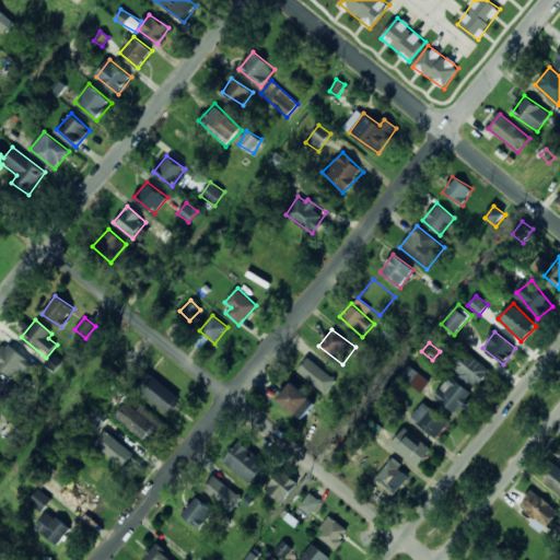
[(28,373),(35,363),(4,345),(0,351),(0,368),(15,377),(21,369),(28,373)]
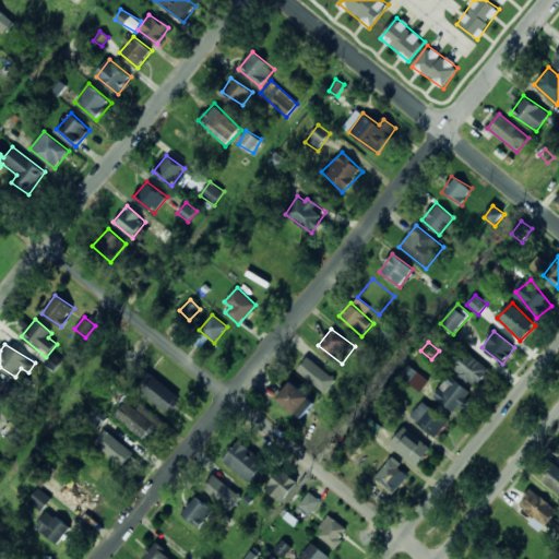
[(490,371),(465,349),(450,366),(475,389),(490,371)]
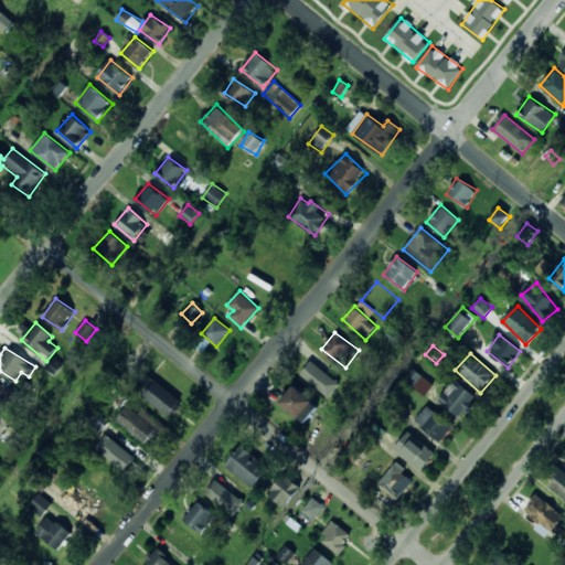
[(55,375),(64,365),(53,356),(45,366),(55,375)]
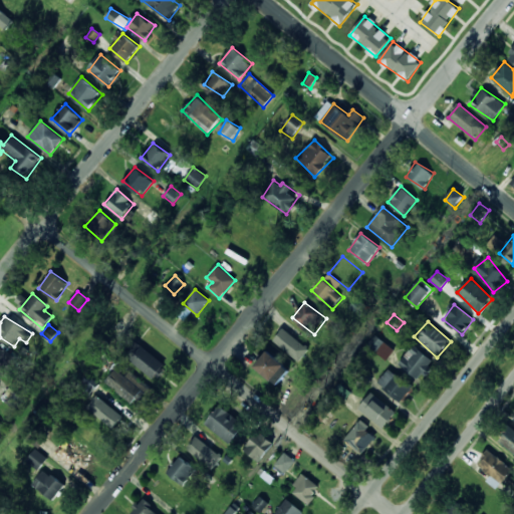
[(292,355),(305,342),(288,325),(275,338),(292,355)]
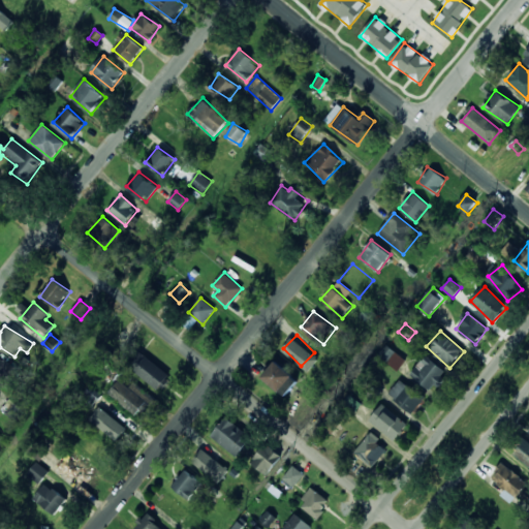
[(399,371),(406,359),(384,345),(377,356),(399,371)]
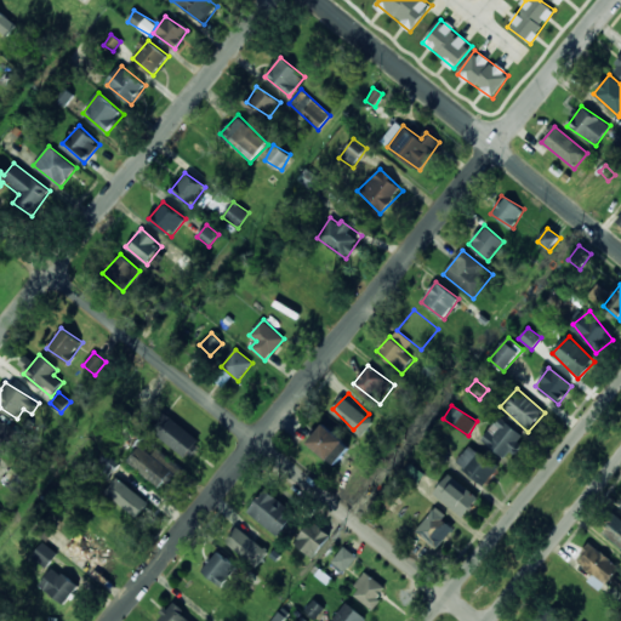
[(189,457),(203,440),(160,410),(148,428),(189,457)]
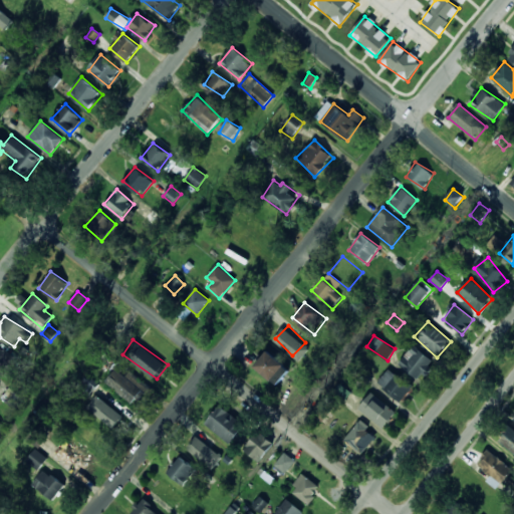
[(435,362),(414,344),(399,363),(419,380),(435,362)]
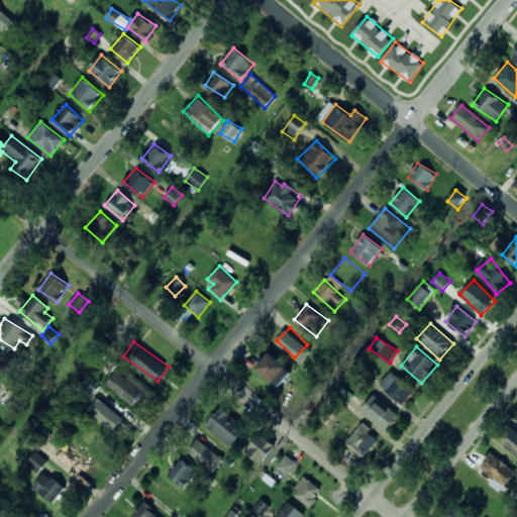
[(0,376),(6,381),(19,364),(0,348),(0,376)]
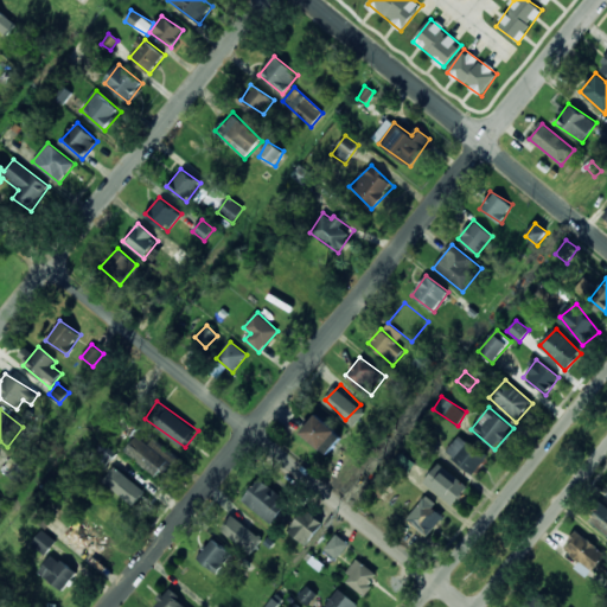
[(300,434),(327,454),(343,435),(315,414),(300,434)]
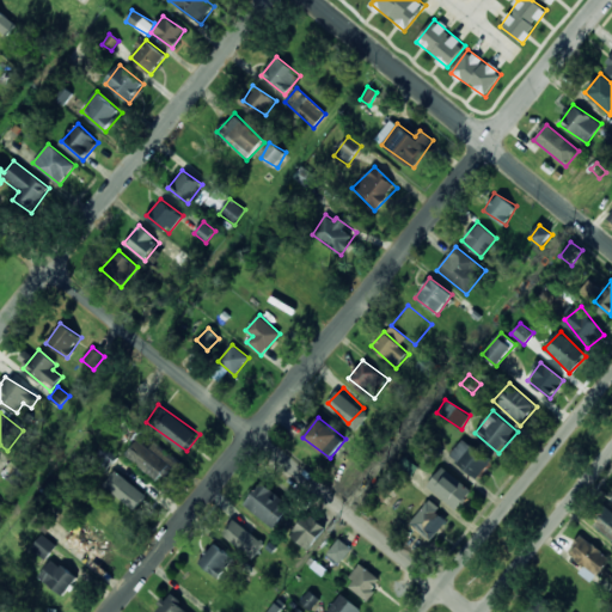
[(135,442),(126,456),(164,482),(178,461),(126,424),(121,432),(135,442)]
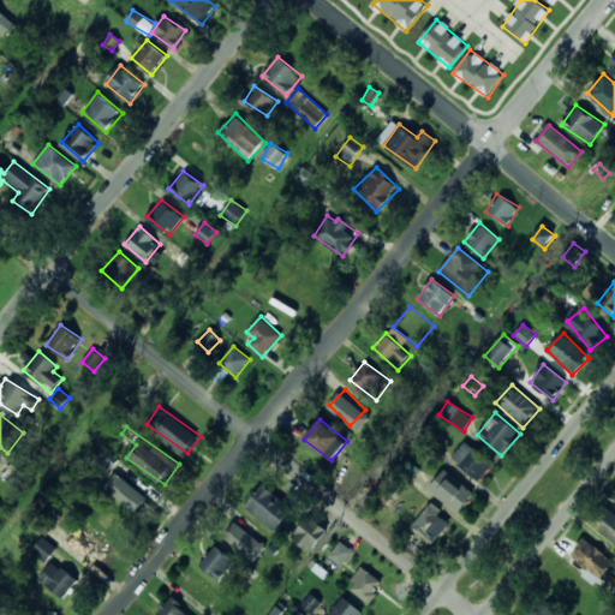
[(479,481),(494,463),(466,441),(452,459),(479,481)]
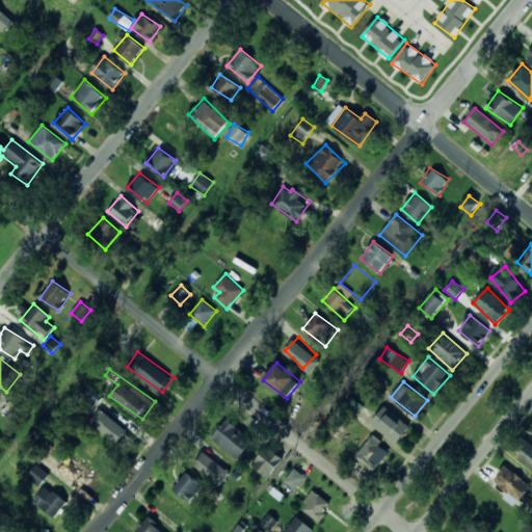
[(80,405),(94,411),(102,396),(87,390),(80,405)]
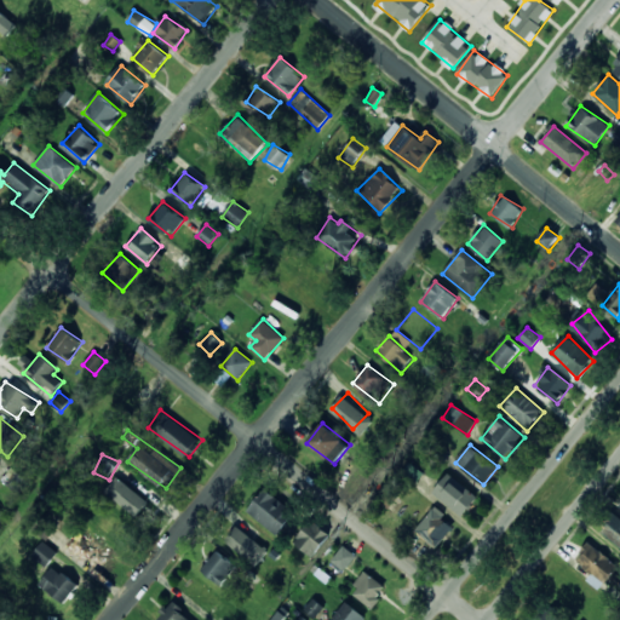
[(424,472),(409,463),(400,476),(414,486),(424,472)]
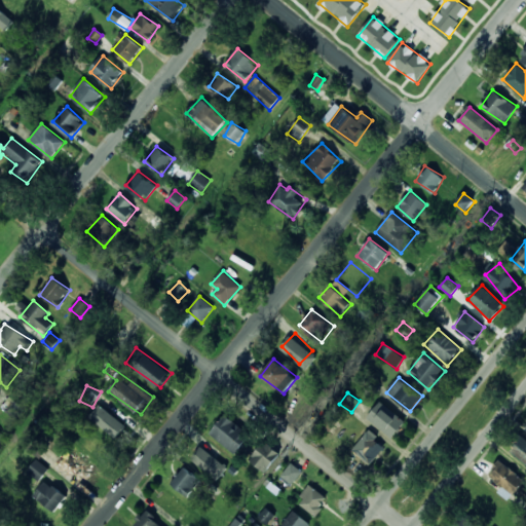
[(106,408),(98,427),(121,438),(128,420),(112,413),(116,404),(101,397),(98,404),(106,408)]
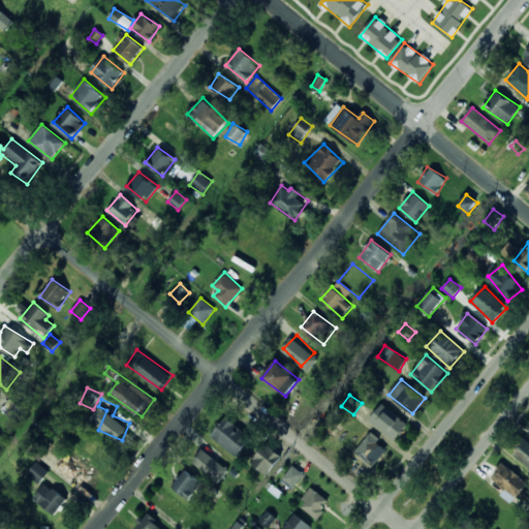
[(395,441),(408,426),(383,404),(370,419),(395,441)]
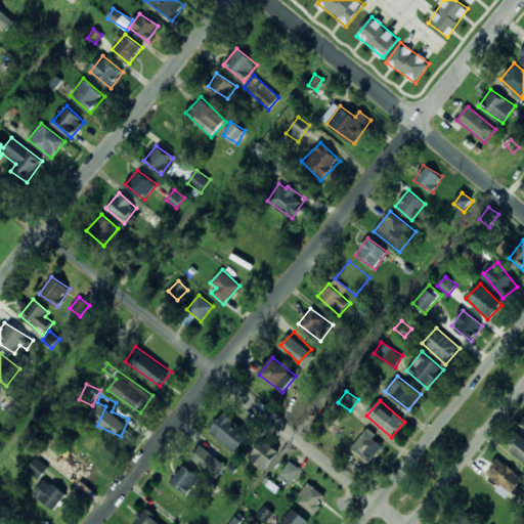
[(209,428),(234,453),(251,437),(225,411),(209,428)]
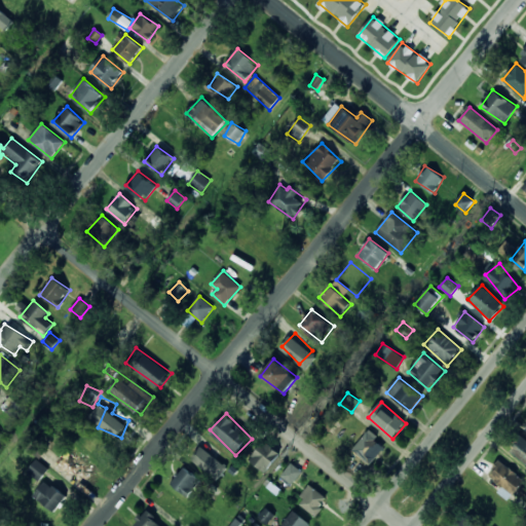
[(77,440),(98,458),(109,447),(88,427),(77,440)]
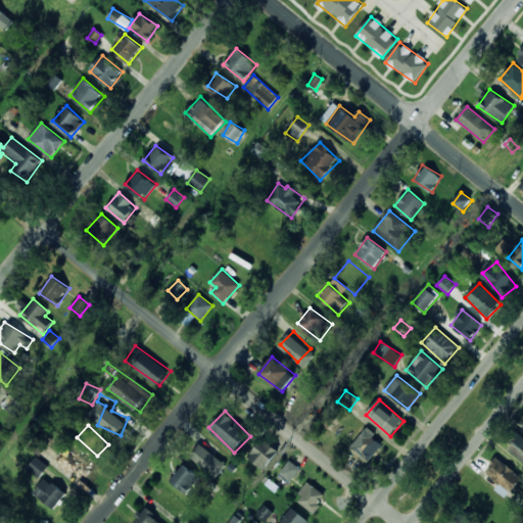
[(349,448),(367,463),(384,442),(367,428),(349,448)]
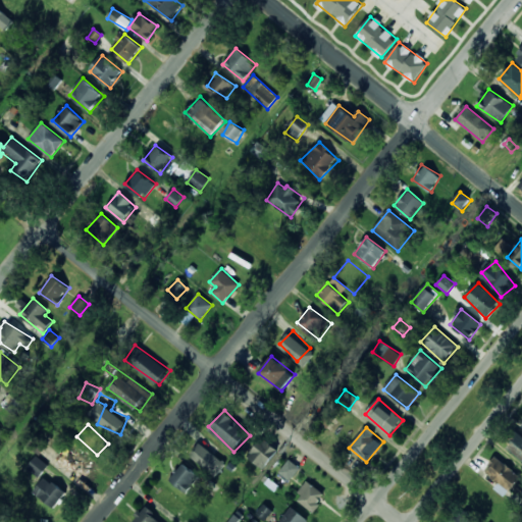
[(521,461),(521,434),(517,430),(504,445),(521,461)]
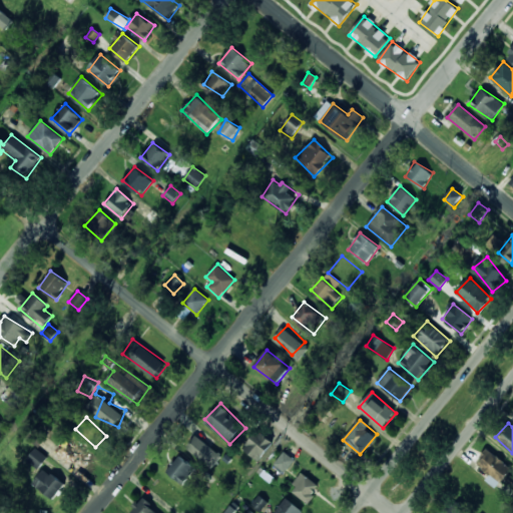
[(26,437),(38,447),(46,438),(34,428),(26,437)]
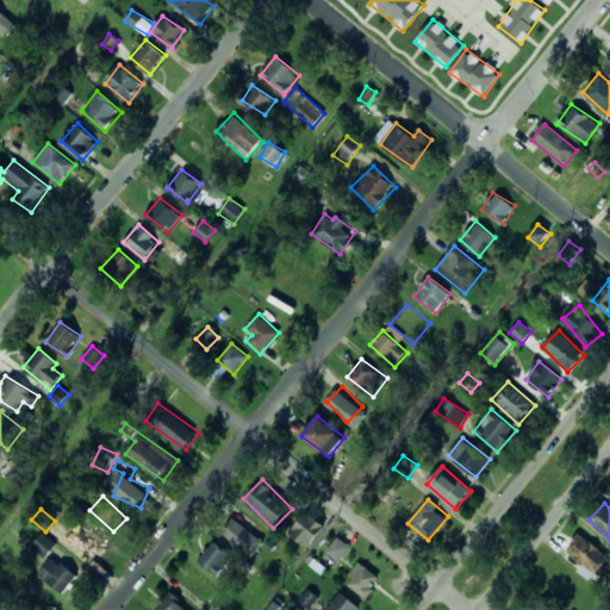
[(307,547),(324,527),(307,514),(291,534),(307,547)]
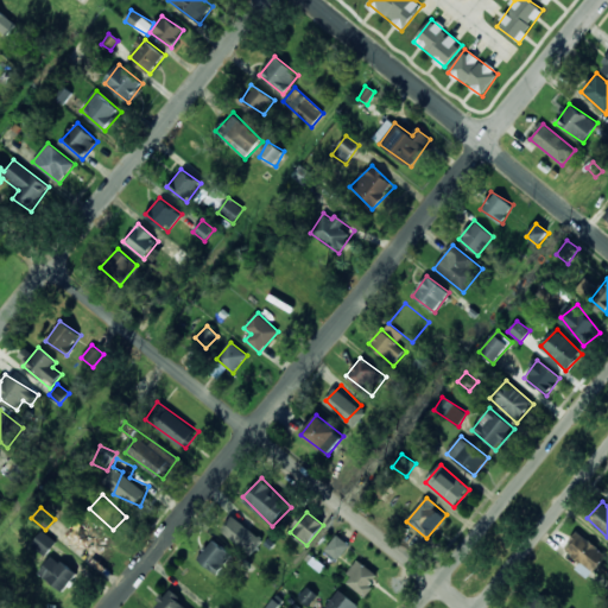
[(264,538),(234,514),(221,530),(251,553),(264,538)]
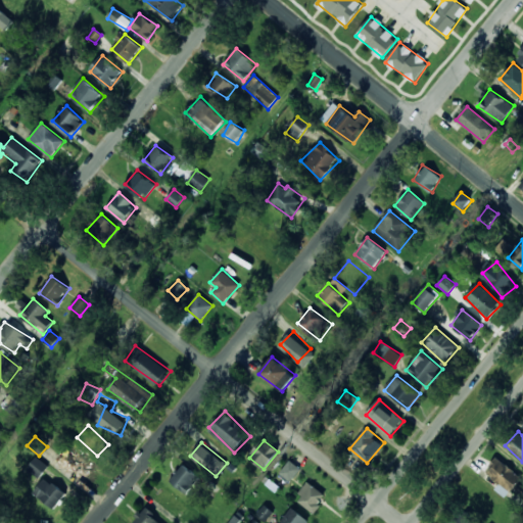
[(92,466),(67,446),(56,462),(81,481),(92,466)]
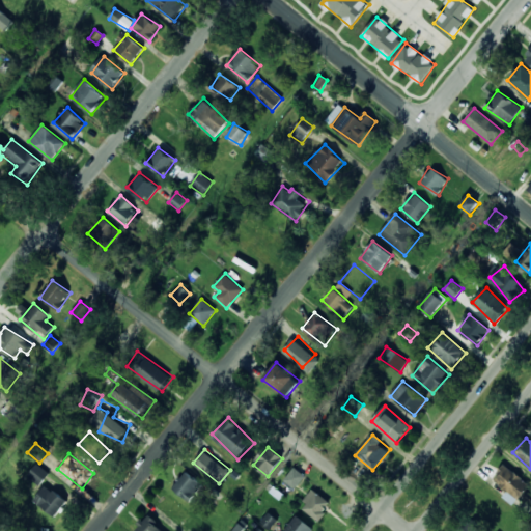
[(39,485),(50,473),(36,464),(27,476),(39,485)]
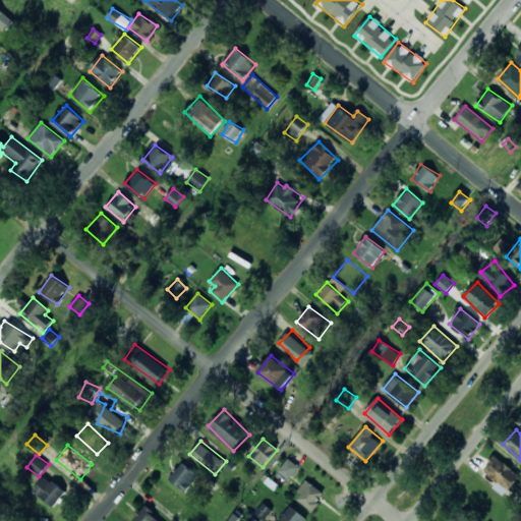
[(289,479),(299,467),(288,459),(279,472),(289,479)]
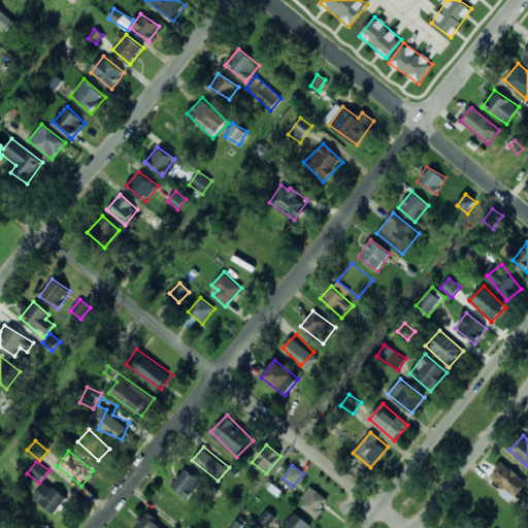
[(527,499),(527,482),(498,465),(490,479),(518,496),(519,494),(527,499)]
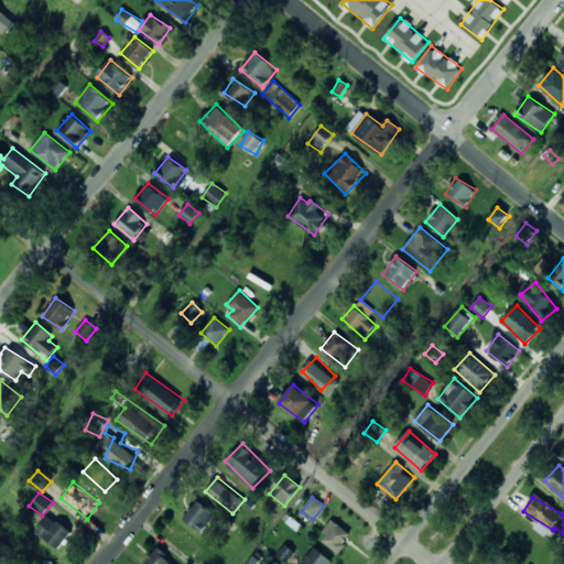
[(203,532),(215,514),(196,500),(183,519),(203,532)]
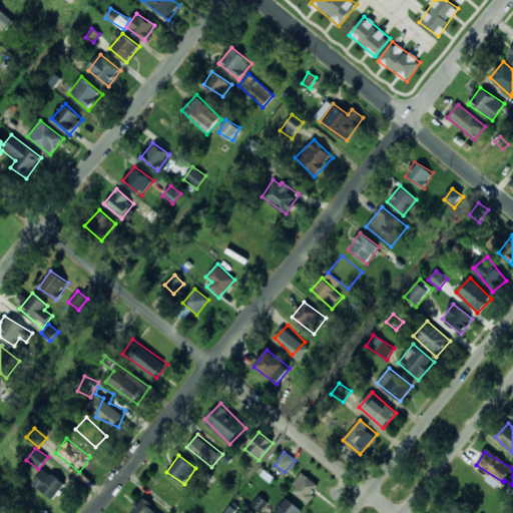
[(33,484),(53,500),(65,485),(45,469),(33,484)]
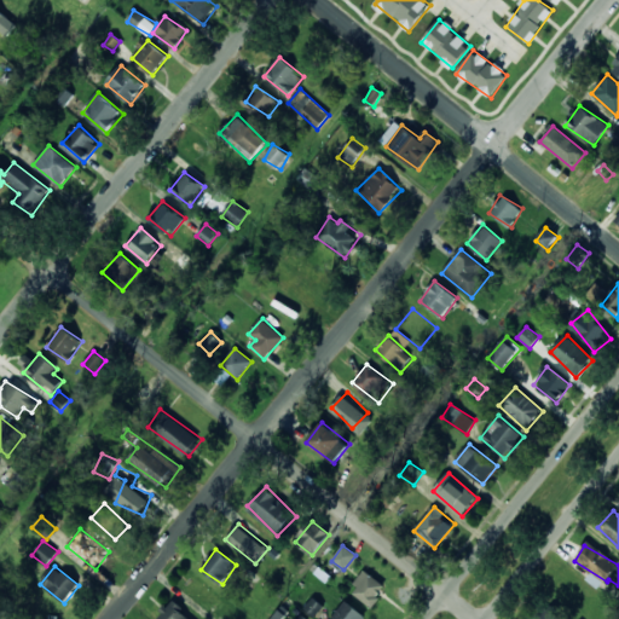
[(350,591),(372,607),(387,586),(364,571),(350,591)]
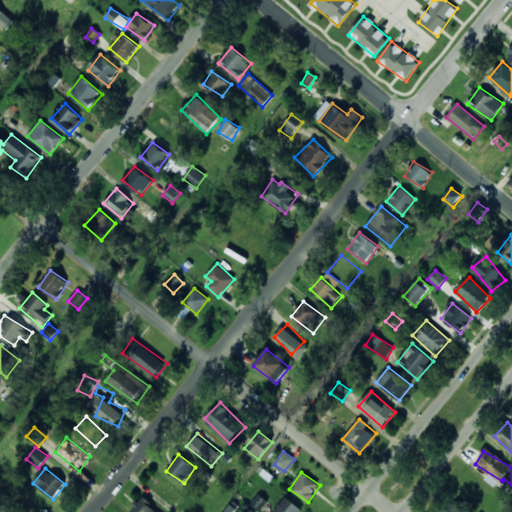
[(268,502),(259,494),(251,503),(260,511),(268,502)]
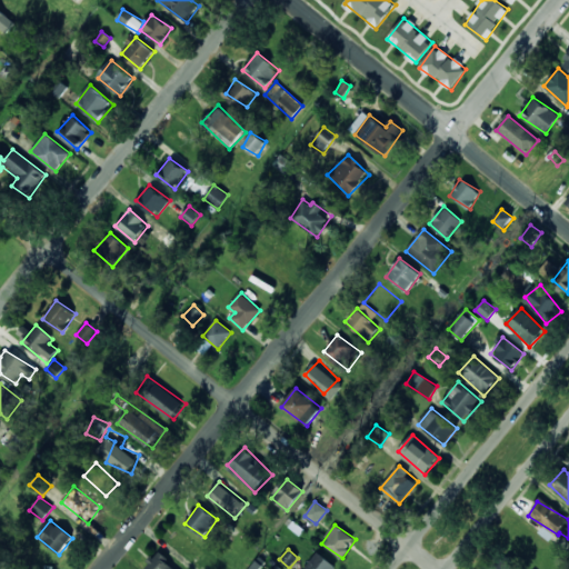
[(147,568),(175,568),(159,552),(145,567),(147,568)]
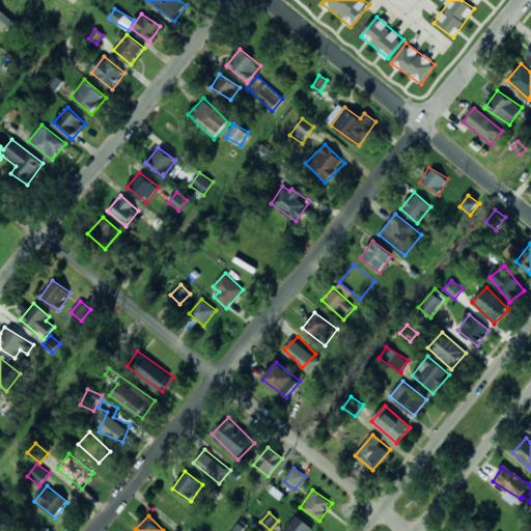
[(311,530),(301,516),(282,530),(311,530)]
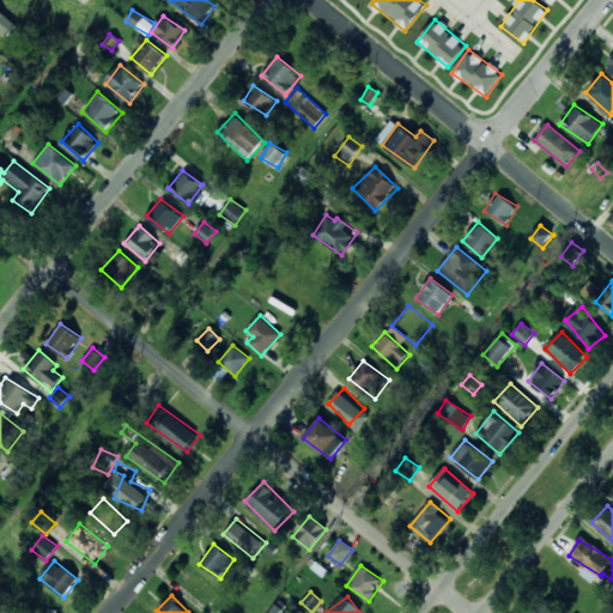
[(557,612),(546,600),(532,612),(557,612)]
